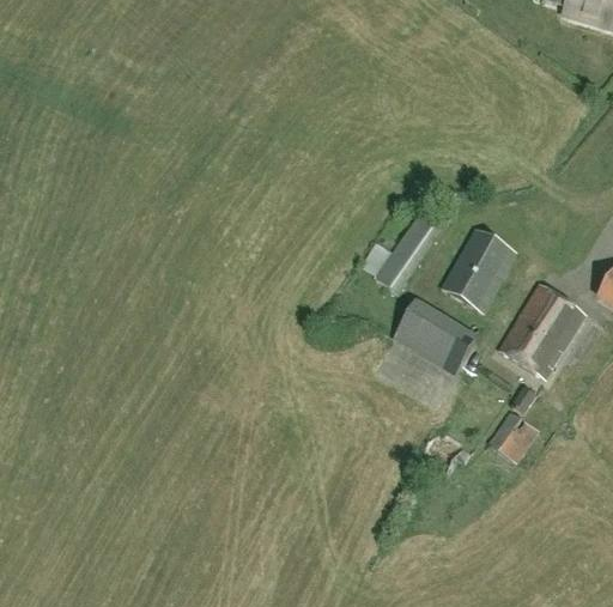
[(612,28),(612,0),(566,0),(563,12),(612,28)]
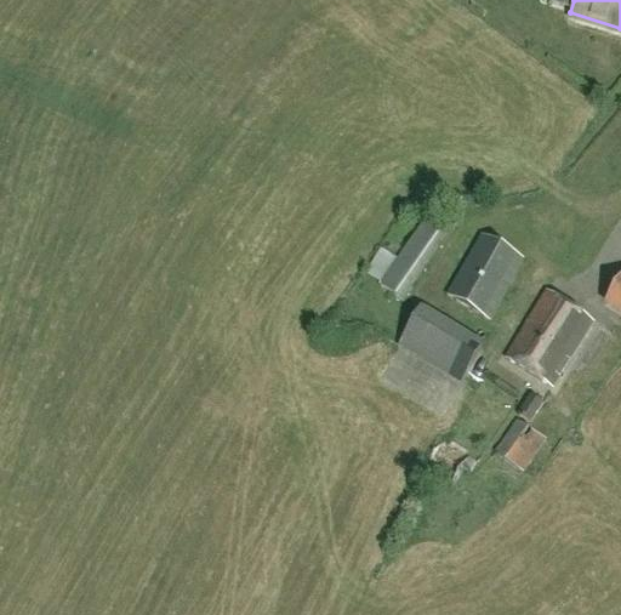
[(429,209),(381,279),(379,280),(403,297),(454,223),(429,209)]
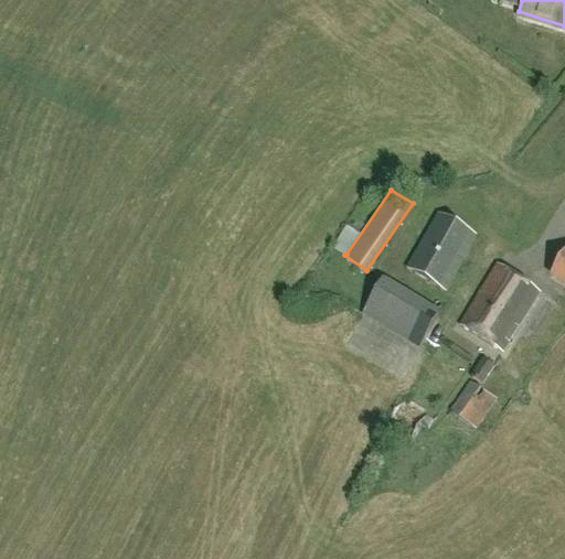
[(445,287),(476,230),(438,210),(406,265),(445,287)]
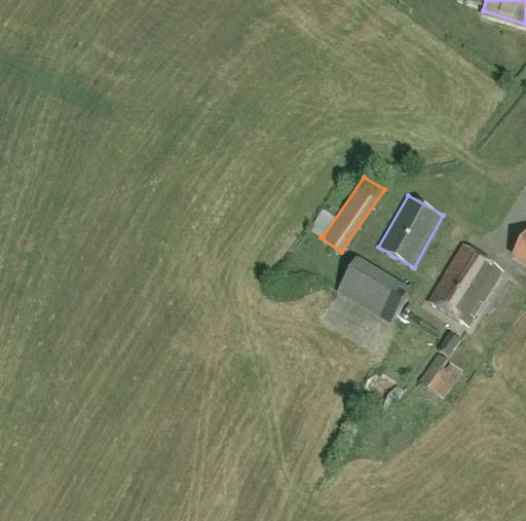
[(327,229),(336,209),(324,203),(314,224),(327,229)]
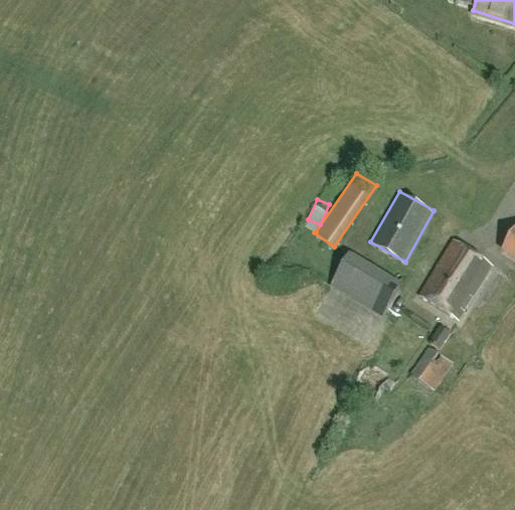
[(514,253),(514,225),(503,246),(514,253)]
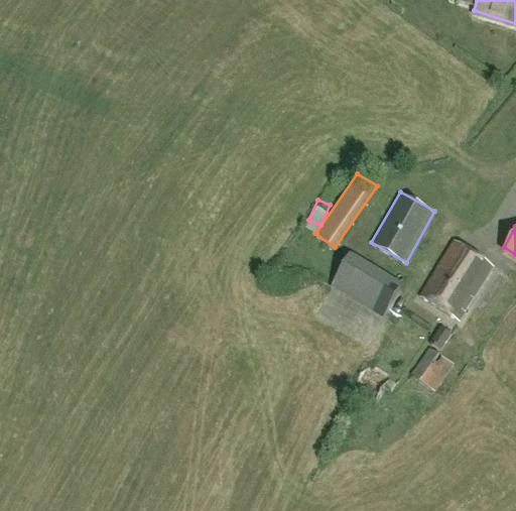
[(459,318),(494,264),(455,238),(419,293),(459,318)]
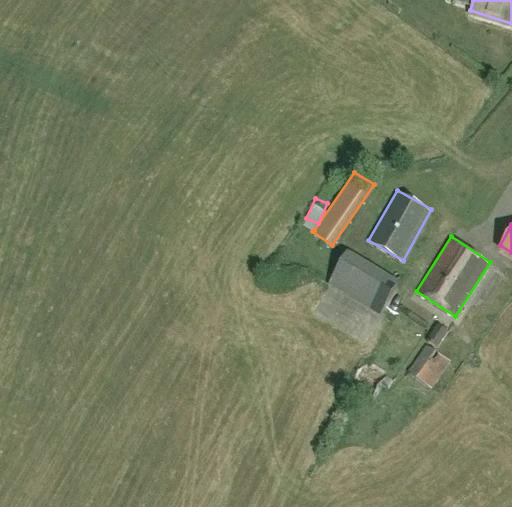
[(380,312),(399,279),(385,271),(375,289),(351,275),(362,258),(348,250),(328,282),(380,312)]
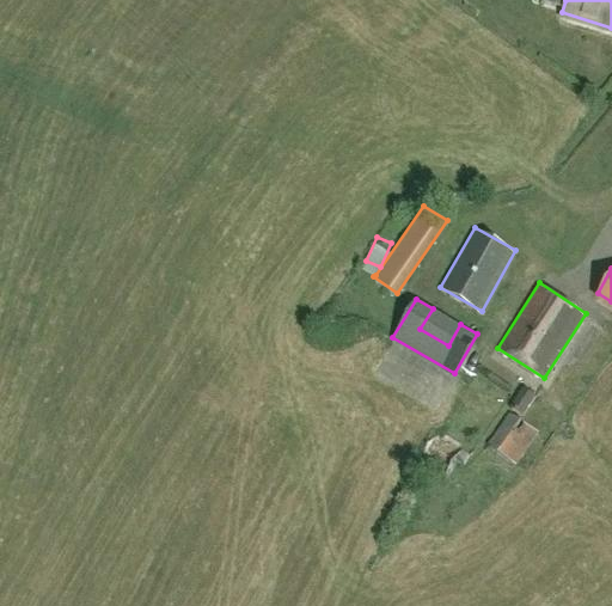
[(524,410),(536,392),(521,384),(509,403),(524,410)]
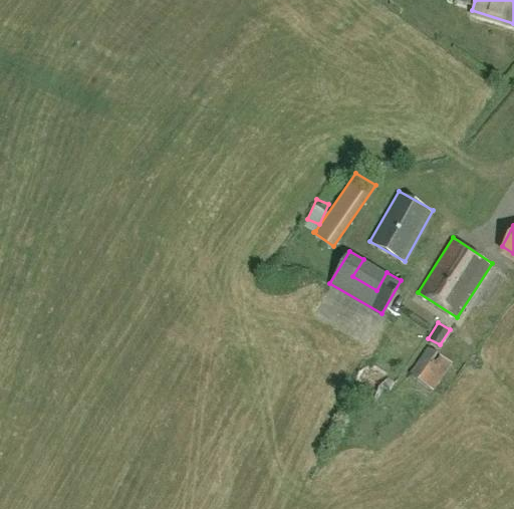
[(434,386),(452,359),(427,343),(409,369),(434,386)]
